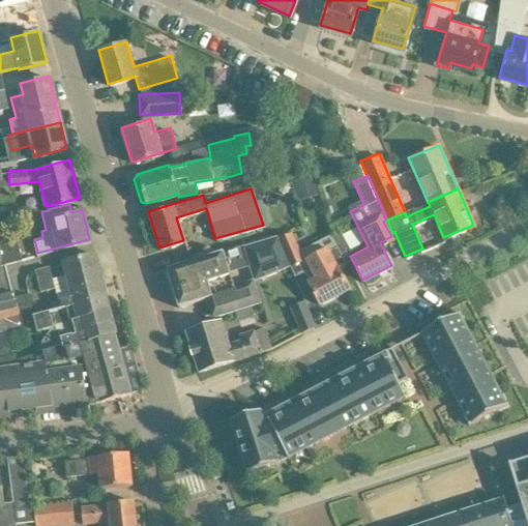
[(6,214),(0,214),(0,263),(1,263),(22,258),(16,233),(10,234),(6,214)]
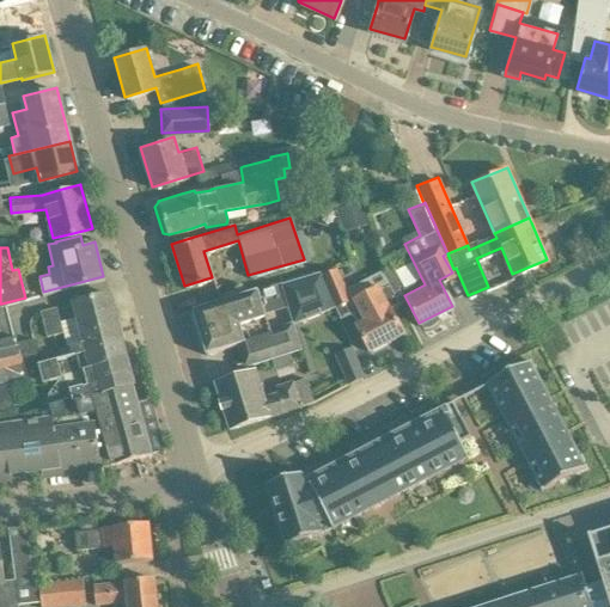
[(349,299),(336,267),(321,273),(334,305),(349,299)]
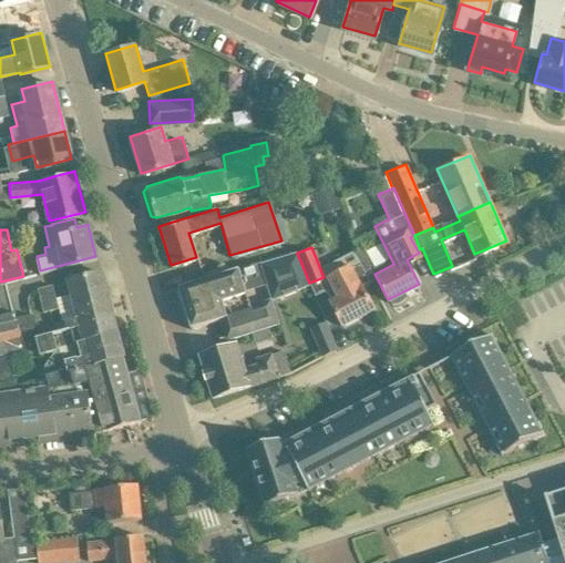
[(271,257),(259,259),(259,260),(265,282),(269,295),(270,299),(309,283),(297,253),(295,251),(285,253),(271,257)]
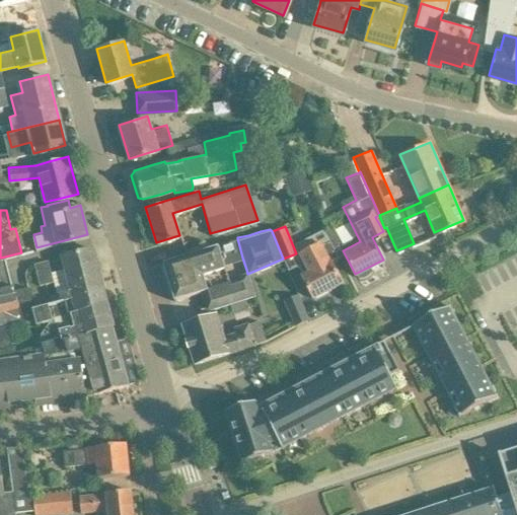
[(329,260),(337,255),(326,236),(308,245),(317,264),(300,273),(313,296),(341,282),(329,260)]
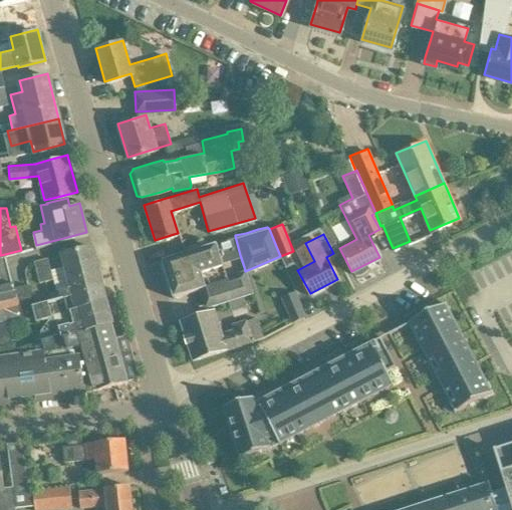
[(221,260),(240,255),(235,236),(235,235),(211,242),(180,252),(160,258),(172,296),(212,283),(218,301),(251,292),(245,271),(244,267),(225,273),(221,260)]
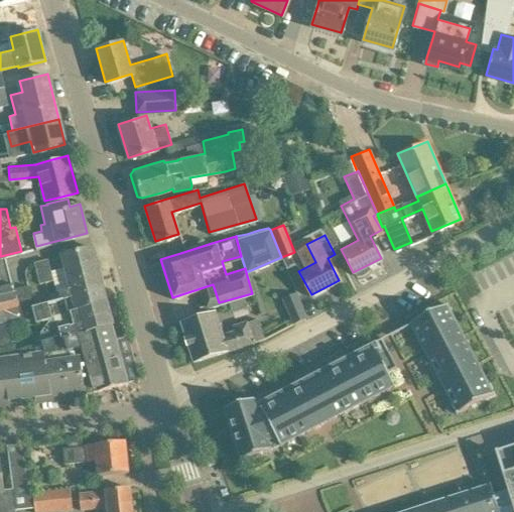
[(56,290),(100,278),(91,245),(62,253),(66,265),(50,269),(47,257),(34,260),(39,281),(52,277),(56,290)]
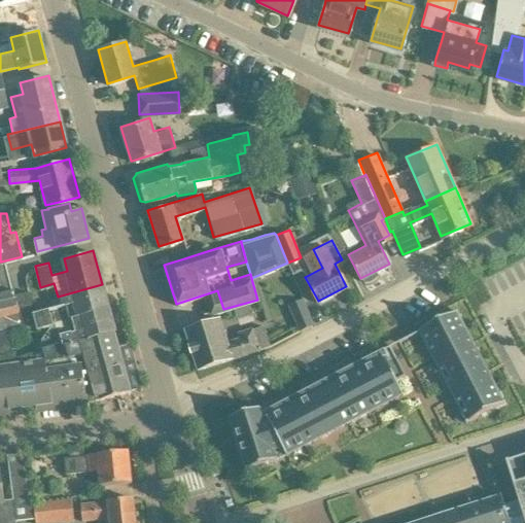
[(51,306),(35,310),(38,322),(35,323),(36,326),(54,321),(107,307),(107,305),(102,284),(58,297),(49,299),(51,306)]
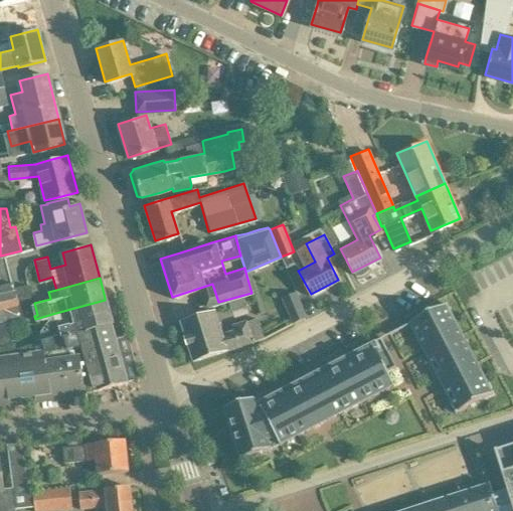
[(0,351),(14,347),(13,341),(8,322),(22,320),(13,286),(12,281),(0,284),(0,351)]
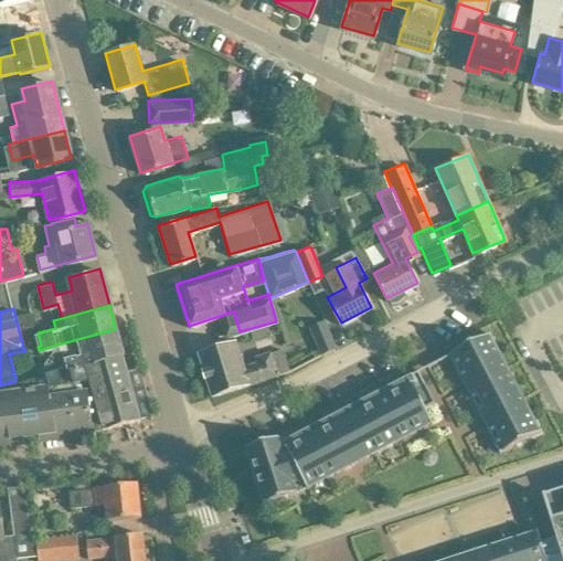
[(31,309),(14,314),(24,351),(38,347),(41,346),(38,332),(31,309)]
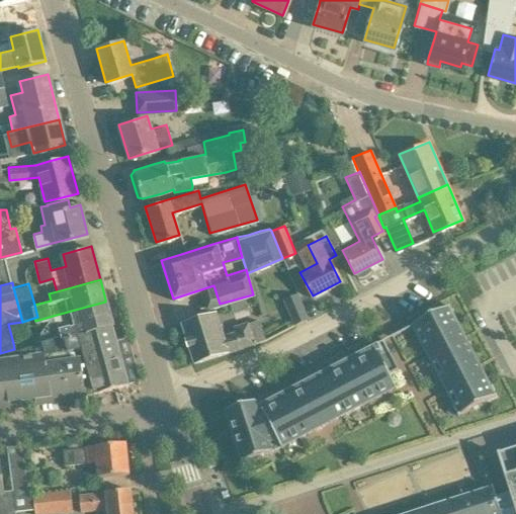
[(53,316),(39,332),(43,343),(111,325),(110,323),(111,323),(105,302),(53,316)]
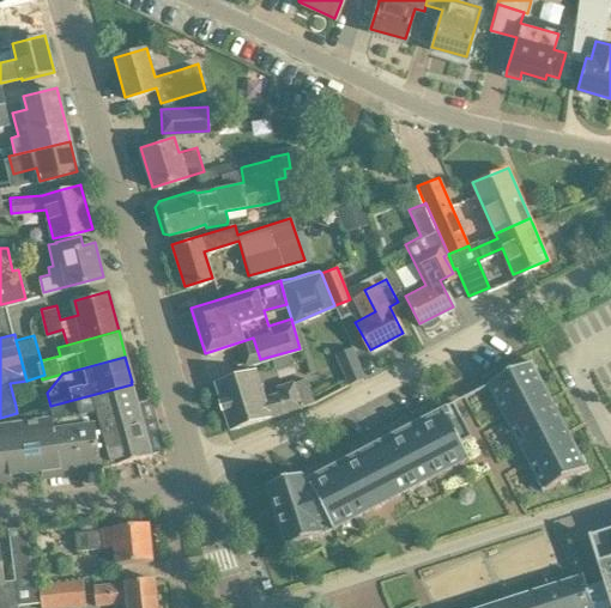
[(487,382),(542,486),(540,487),(540,488),(586,464),(586,463),(585,464),(530,359),(531,359),(531,358),(485,382),(485,383),(487,382)]
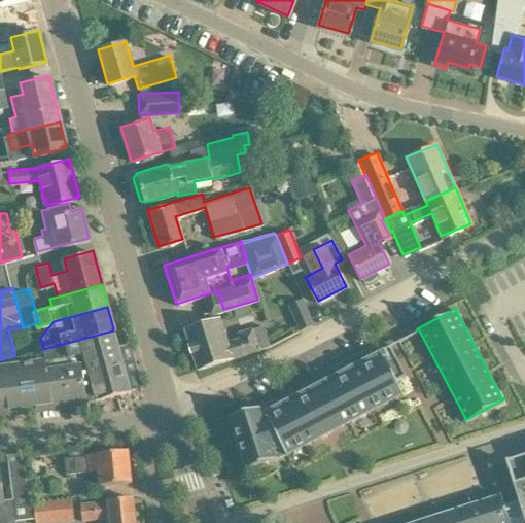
[(269,344),(263,324),(237,333),(238,337),(225,341),(217,317),(183,328),(196,368),(257,348),(257,347),(269,344)]
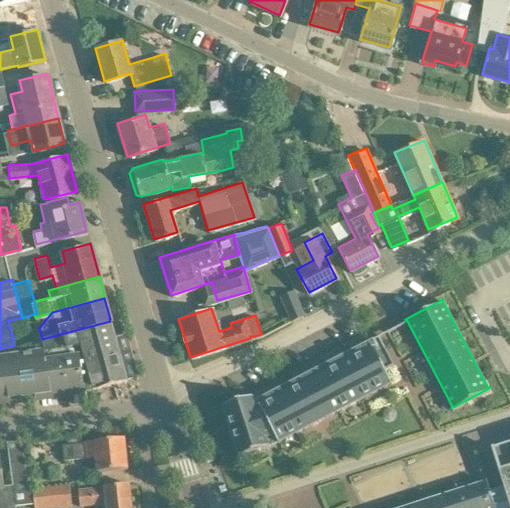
[(125,378),(117,350),(110,321),(42,339),(14,345),(0,349),(0,400),(92,387),(125,378)]
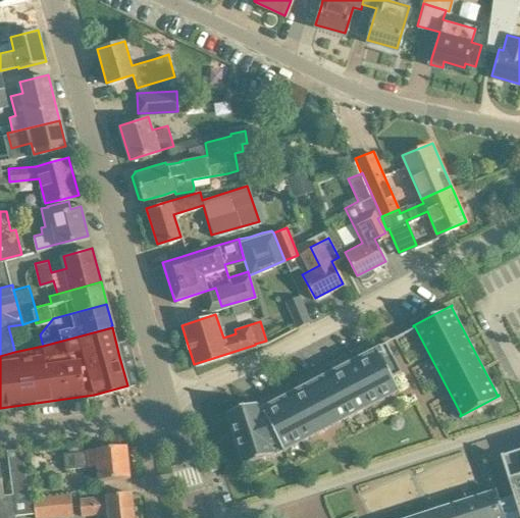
[(400,369),(385,342),(384,341),(350,359),(344,362),(311,378),(299,385),(294,389),(259,406),(260,406),(257,407),(255,404),(256,403),(256,402),(238,408),(234,409),(225,412),(226,413),(227,413),(232,428),(235,434),(243,462),(242,462),(243,463),(272,454),(272,452),(271,453),(271,452),(270,450),(268,444),(277,441),(282,449),(283,449),(283,448),(287,446),(305,436),(317,429),(316,426),(329,420),(330,423),(344,416),(372,402),(392,392),(397,389),(397,390),(398,389),(391,374),(400,369)]
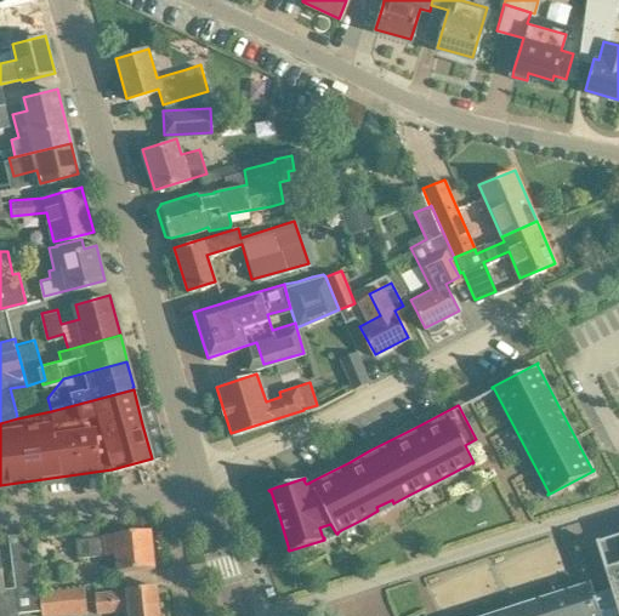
[(119,569),(129,568),(153,565),(149,528),(113,531),(100,534),(100,535),(74,537),(77,554),(103,551),(103,553),(117,552),(119,569)]
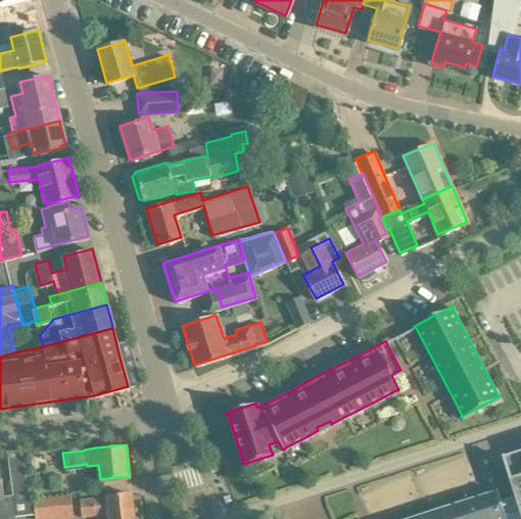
[(520,518),(520,449),(501,456),(513,494),(499,499),(495,489),(403,518),(520,518)]
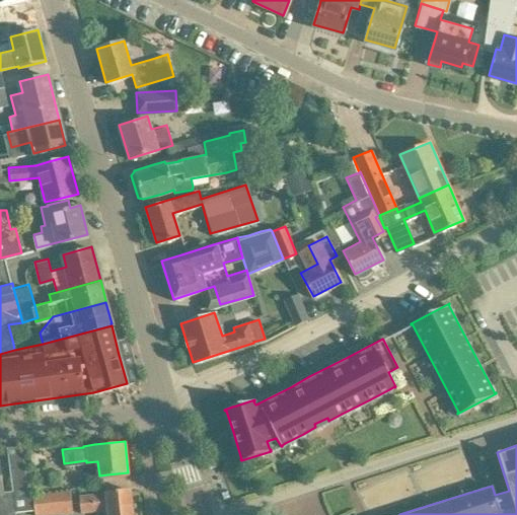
[(22,450),(6,452),(11,489),(12,489),(12,493),(27,491),(27,493),(28,493),(22,450)]
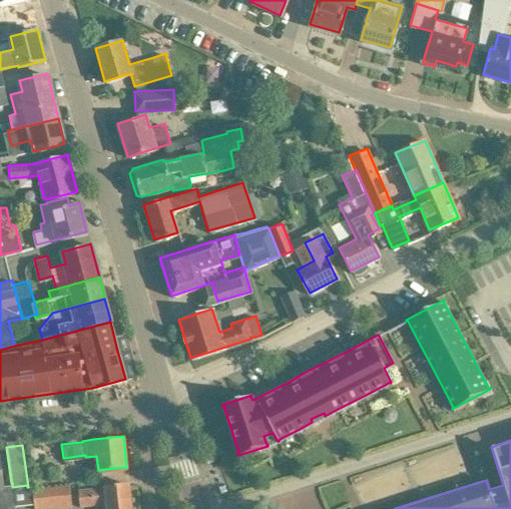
[(1,484),(0,477),(0,508),(14,508),(14,505),(12,487),(12,483),(11,483),(1,484)]
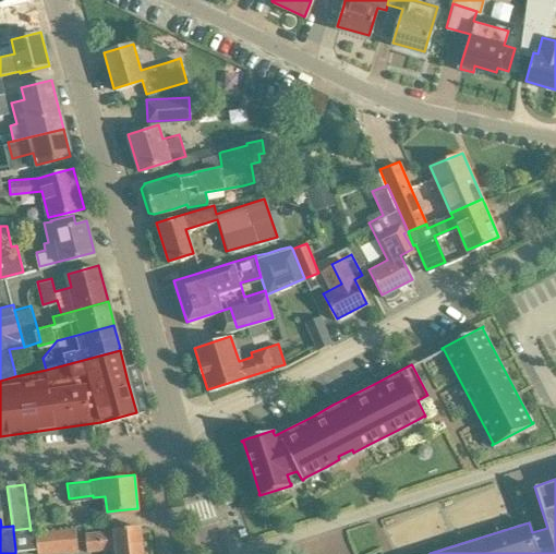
[(116,553),(142,553),(140,525),(113,528),(115,529),(85,532),(86,550),(116,546),(116,553)]
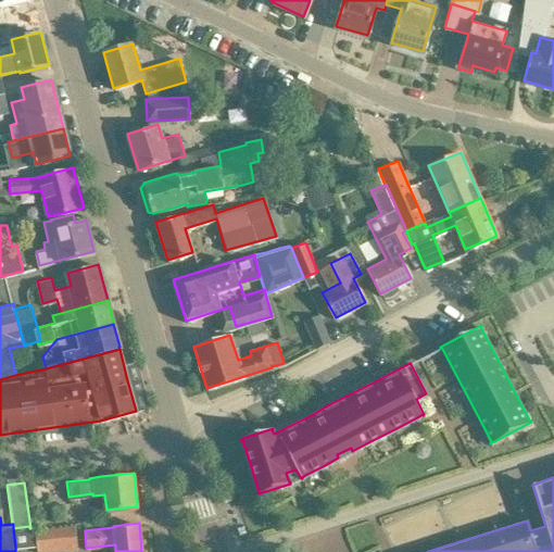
[(40,551),(77,548),(75,524),(35,528),(35,527),(30,528),(29,528),(29,526),(13,528),(15,548),(37,546),(37,551),(40,551)]
